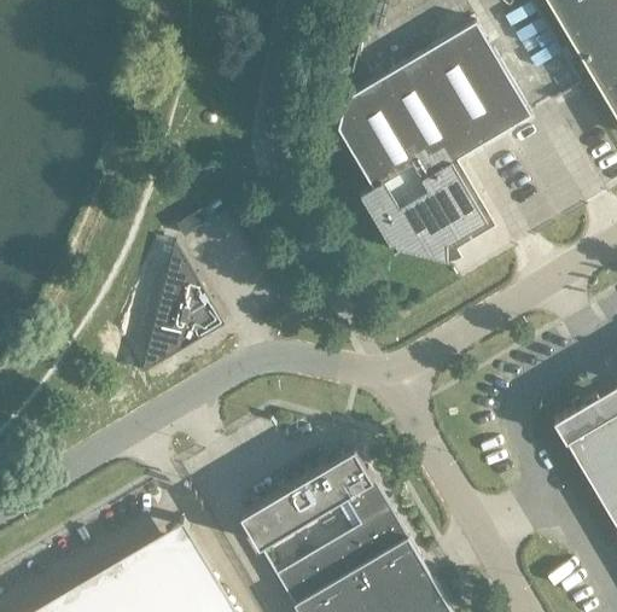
[(616,0),(545,0),(616,122),(616,0)]
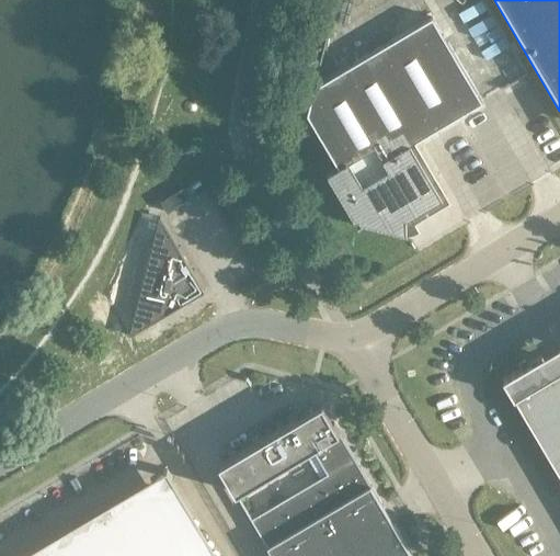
[(431,21),(312,91),(306,118),(336,172),(326,179),(354,226),(357,224),(360,227),(356,229),(356,231),(362,228),(407,239),(407,238),(404,237),(404,224),(406,223),(407,223),(408,223),(409,223),(409,222),(410,222),(442,203),(409,148),(481,105),(431,21)]
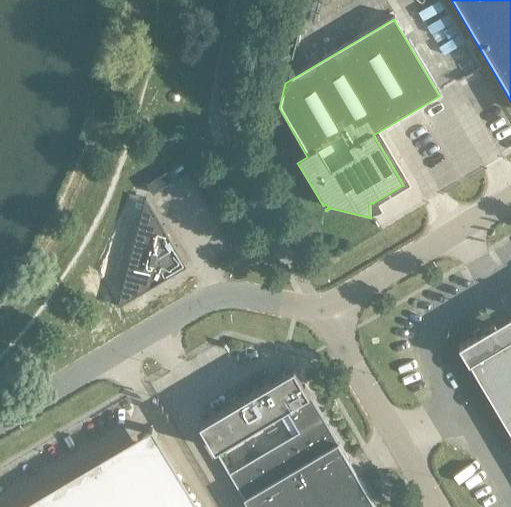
[(185,271),(144,202),(116,311),(185,271)]
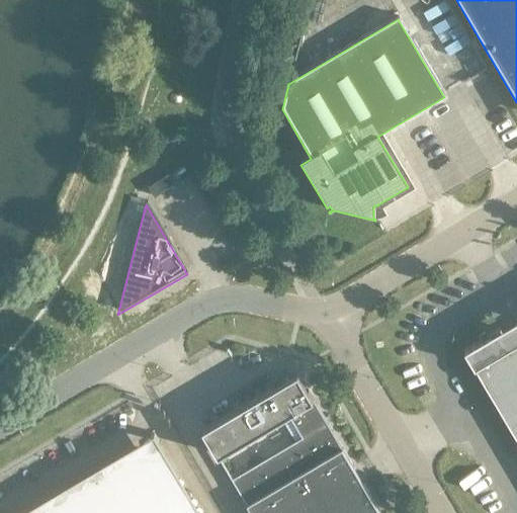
[(516,444),(516,345),(509,350),(498,332),(487,339),(484,334),(477,337),(480,343),(462,353),(516,444)]
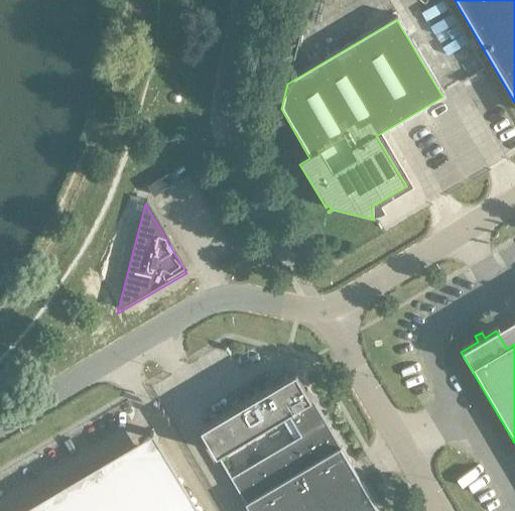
[(303,378),(299,381),(298,379),(297,379),(296,379),(295,379),(293,379),(292,380),(291,381),(291,382),(291,383),(291,385),(291,386),(281,391),(210,432),(226,459),(296,417),(309,440),(240,483),(256,510),(385,510),(315,394),(313,395),(303,378)]
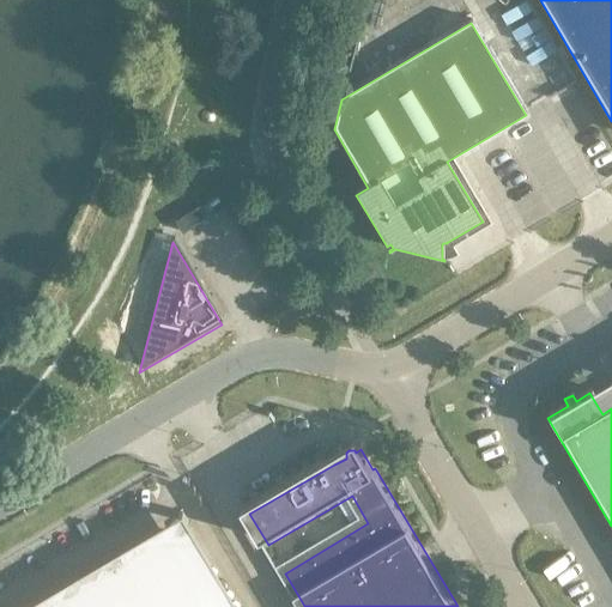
[(207,606),(165,536),(80,587),(84,593),(66,604),(62,598),(47,606),(207,606)]
